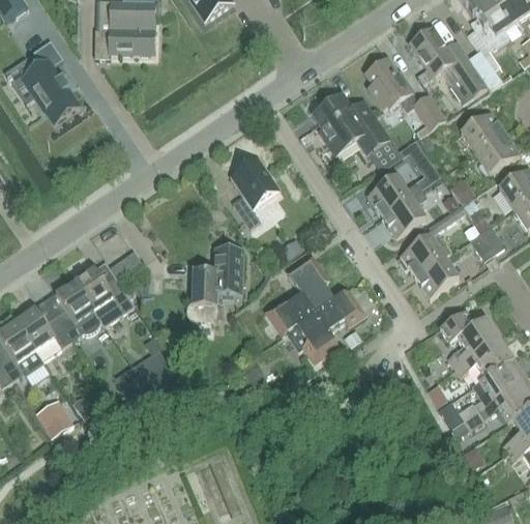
[(0,0),(0,16),(3,21),(28,5),(24,0),(0,0)]
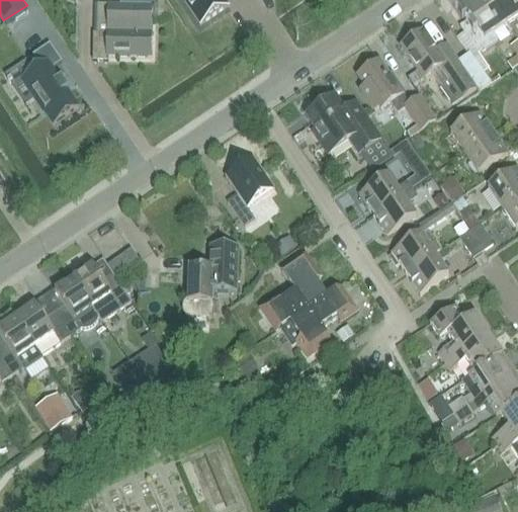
[(93,29),(93,57),(108,58),(108,52),(151,53),(152,0),(119,0),(119,1),(108,1),(107,29),(96,29),(93,29)]
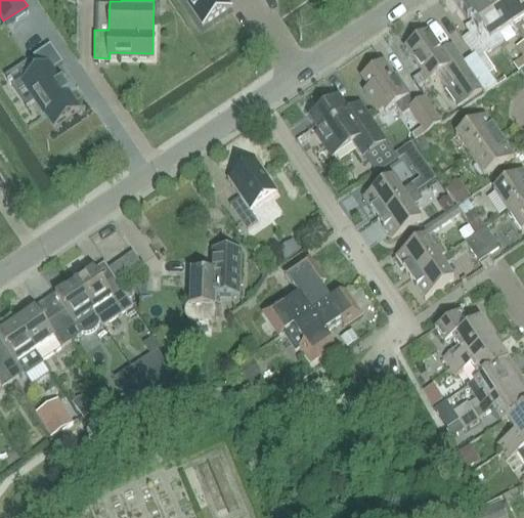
[(187,0),(203,22),(231,2),(229,0),(187,0)]
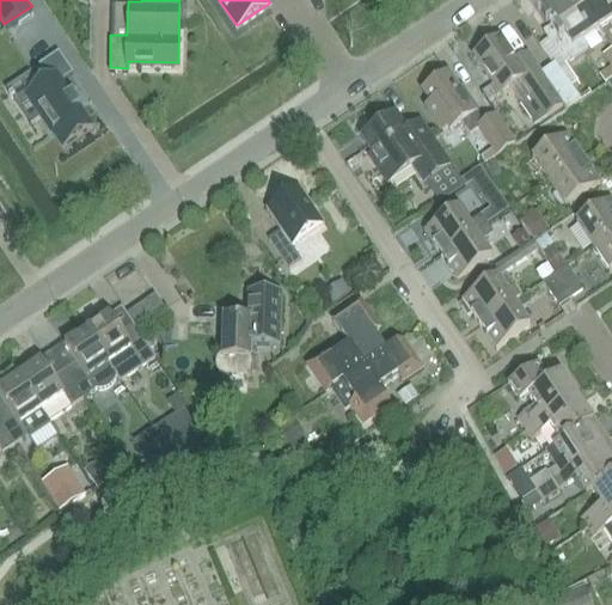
[(581,35),(597,24),(579,0),(548,0),(543,4),(554,19),(543,26),(548,35),(539,41),(552,60),(561,54),(564,59),(587,42),(581,35)]
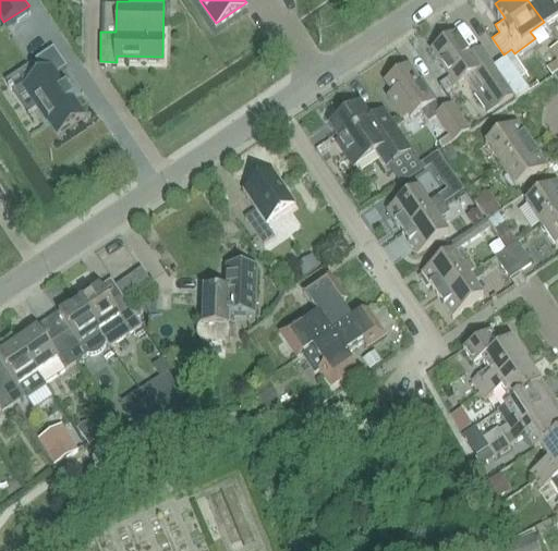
[(528,0),(544,22),(557,12),(557,0),(528,0)]
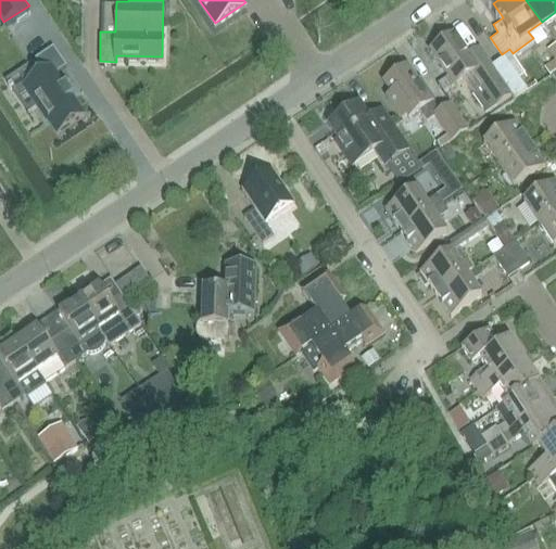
[(455,32),(430,48),(445,71),(436,77),(442,86),(451,79),(452,80),(471,67),(494,102),(510,91),(479,45),(469,51),(455,32)]
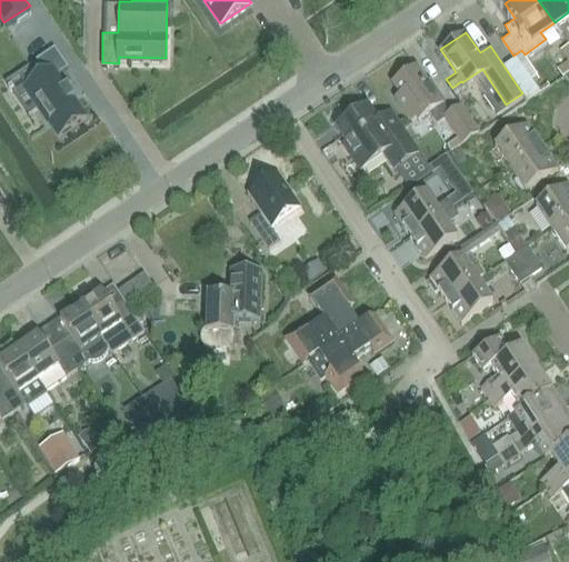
[(552,41),(558,53),(551,56),(557,68),(568,61),(568,41),(566,34),(552,41)]
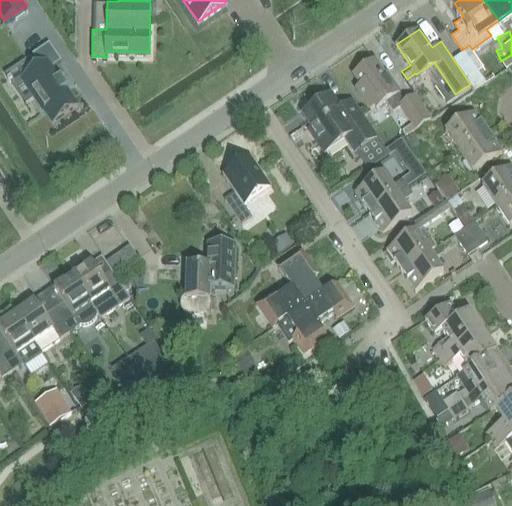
[(366,39),(348,53),(358,66),(376,53),(366,39)]
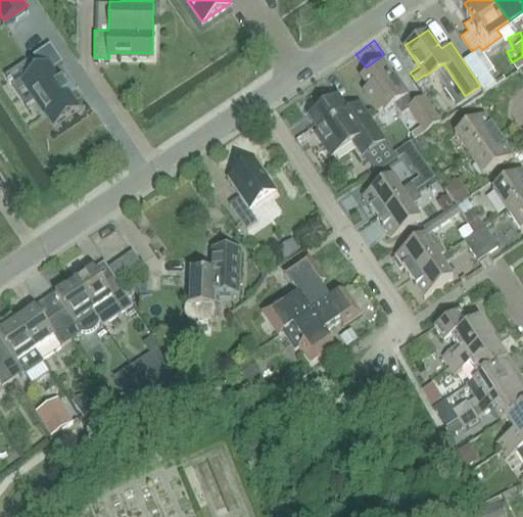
[(42,65),(24,79),(35,97),(37,95),(54,122),(79,105),(80,106),(82,106),(54,65),(62,59),(50,41),(33,52),(42,65)]
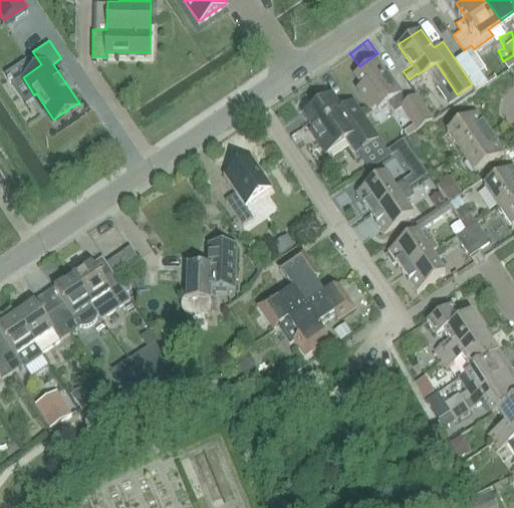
[(376,58),(355,72),(362,83),(357,87),(370,107),(376,103),(378,105),(387,99),(394,108),(401,104),(413,121),(404,128),(403,129),(407,134),(432,117),(431,115),(415,92),(405,99),(400,91),(401,90),(394,80),(393,82),(376,58)]
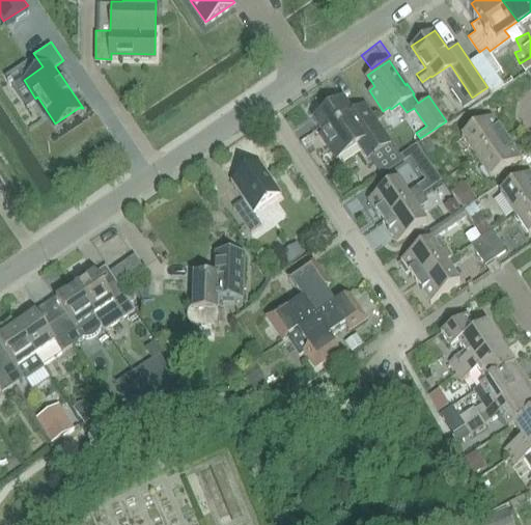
[(341,95),(313,114),(329,137),(325,139),(336,156),(358,140),(367,154),(380,173),(402,158),(390,139),(388,140),(370,113),(363,103),(352,111),(341,95)]
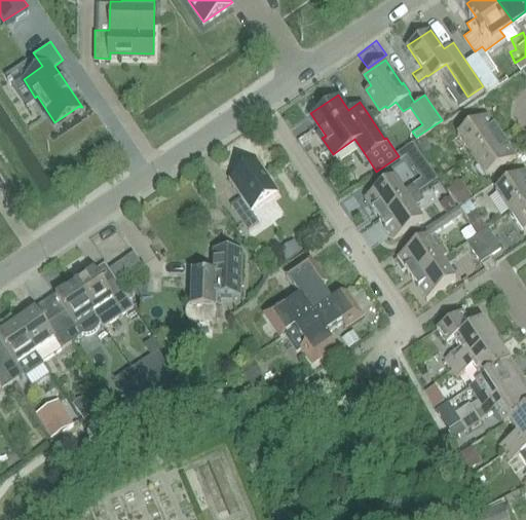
[(472,154),(502,134),(488,112),(457,134),(472,154)]
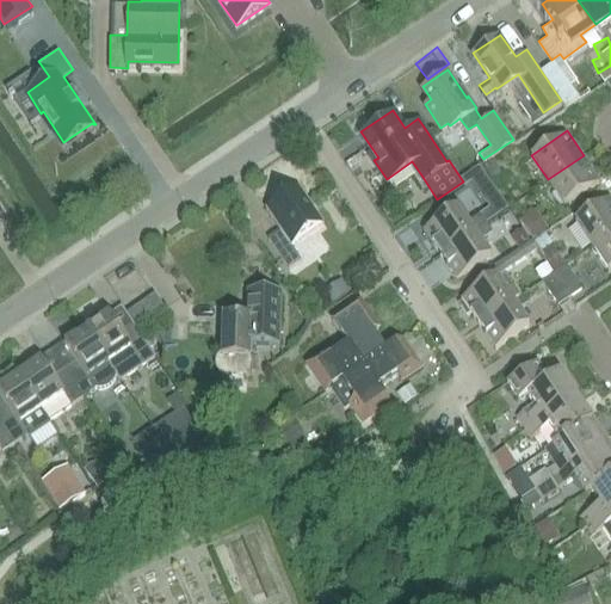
[(346,158),(353,167),(362,161),(355,152),(346,158)]
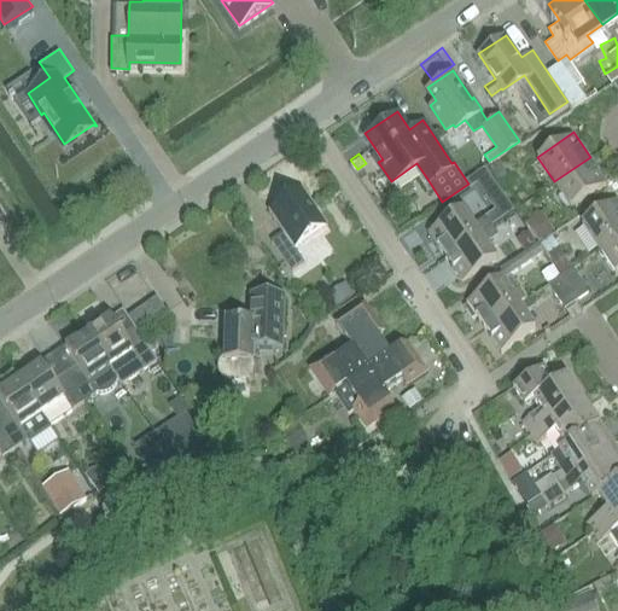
[(571,205),(607,181),(590,157),(554,181),(571,205)]
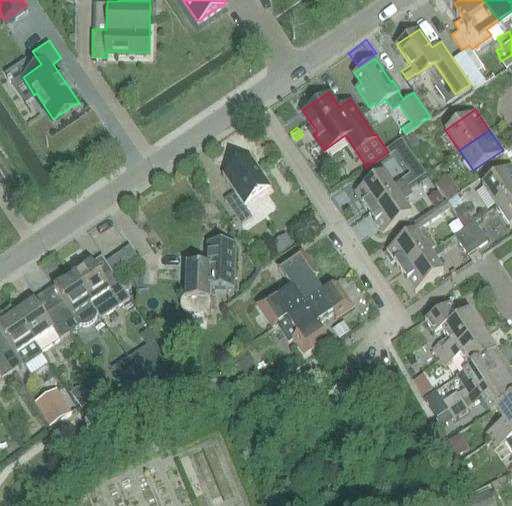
[(421,142),(414,131),(405,136),(412,147),(421,142)]
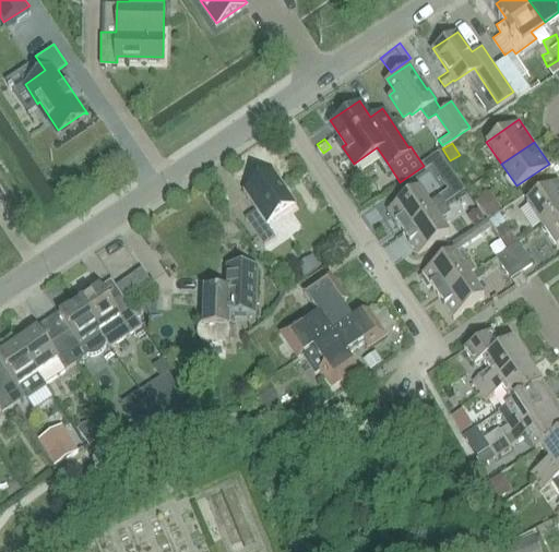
[(263,220),(295,199),(272,166),(241,188),(253,206),(242,214),(262,242),(274,235),(263,220)]
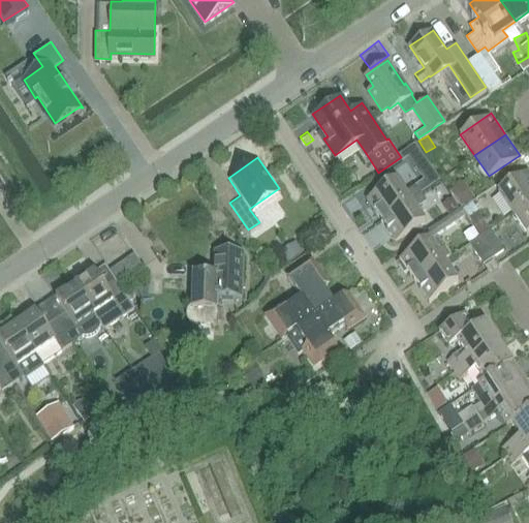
[(512,211),(528,200),(528,171),(528,170),(498,190),(512,211)]
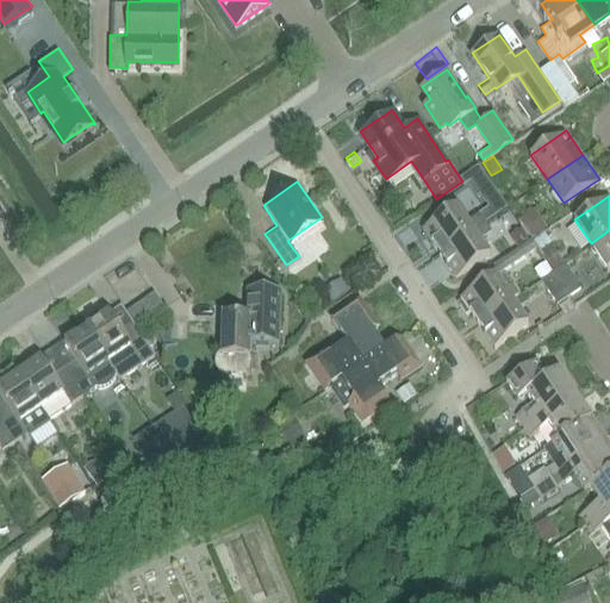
[(479,210),(467,218),(456,203),(422,227),(440,252),(486,219),(479,210)]
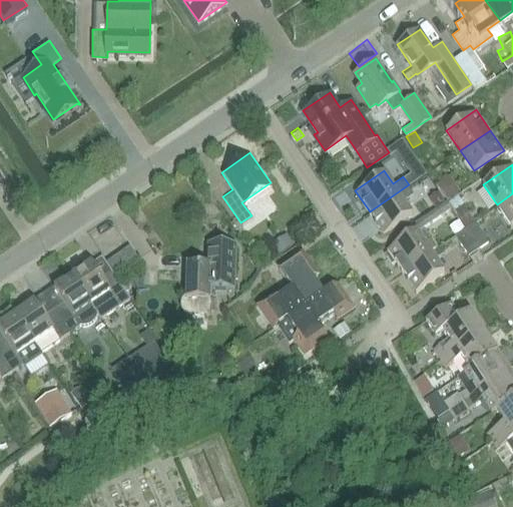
[(436,181),(447,197),(457,190),(446,174),(436,181)]
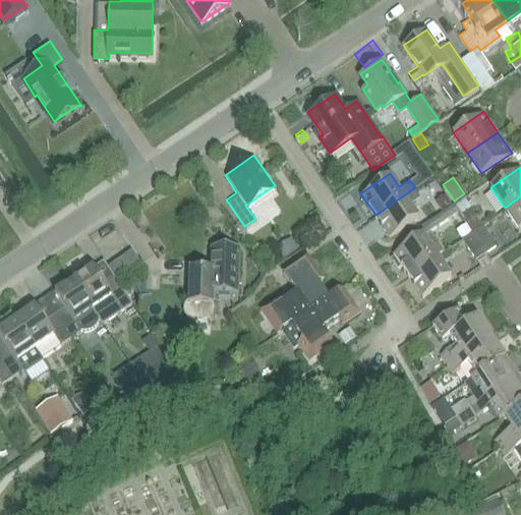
[(419,216),(410,202),(420,195),(415,187),(375,215),(390,235),(419,216)]
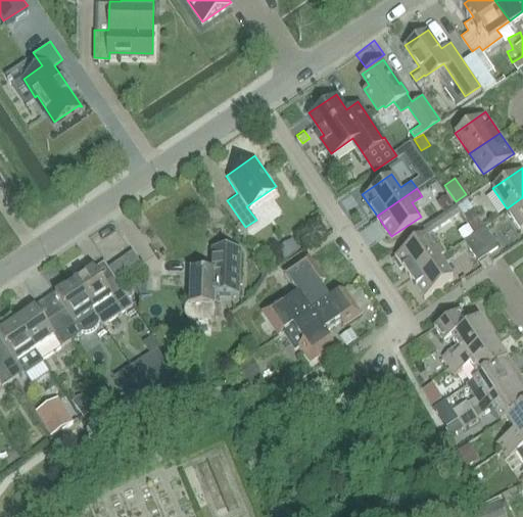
[(454,201),(447,192),(439,198),(445,207),(454,201)]
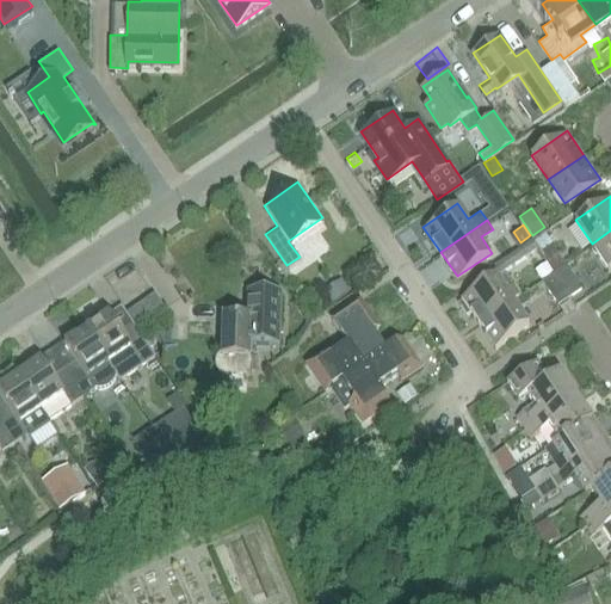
[(609,269),(610,266),(610,230),(592,244),(609,269)]
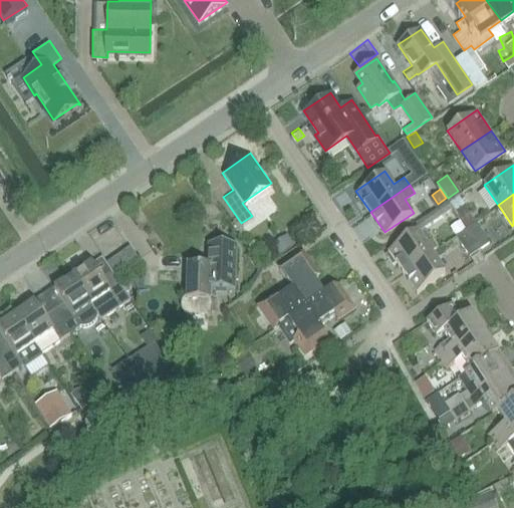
[(467,226),(476,220),(465,203),(456,207),(467,226)]
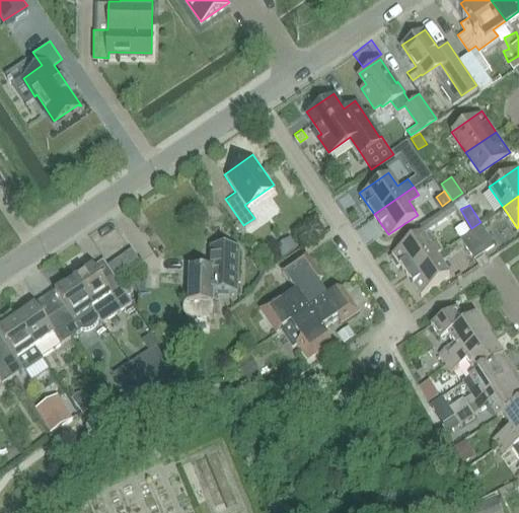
[(465,221),(458,225),(462,232),(469,227),(465,221)]
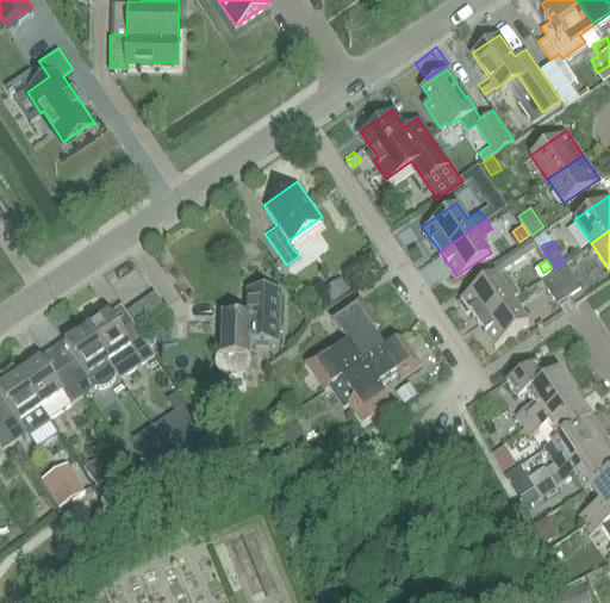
[(570,294),(582,286),(565,261),(554,268),(553,269),(570,294)]
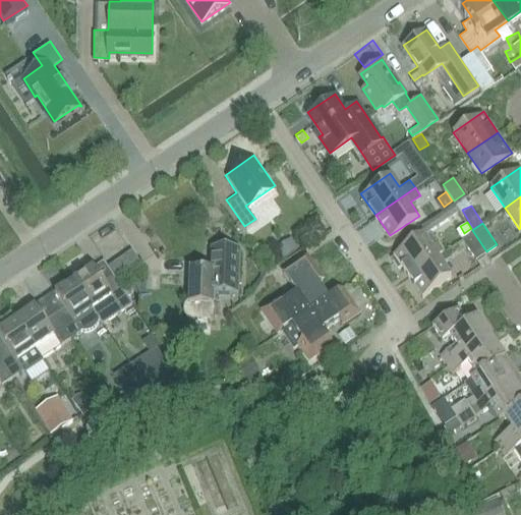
[(476,259),(486,251),(472,230),(462,237),(476,259)]
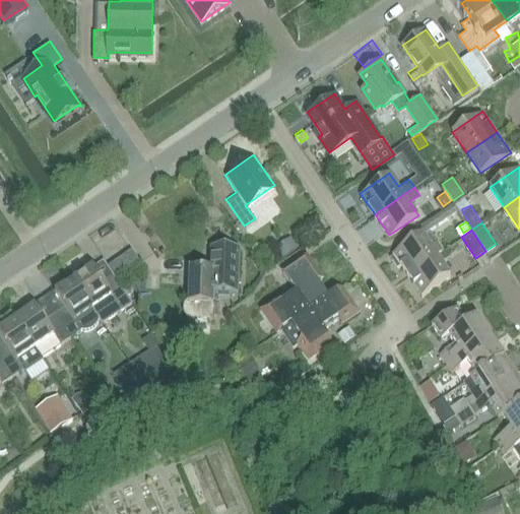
[(394,253),(390,256),(396,266),(400,263),(407,273),(436,254),(443,250),(437,240),(430,245),(421,233),(393,252),(394,253)]
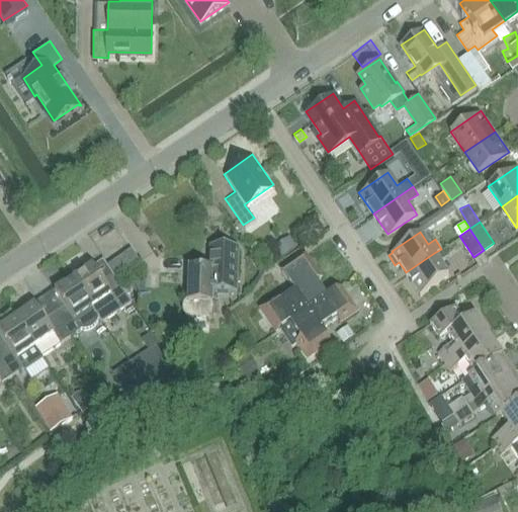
[(210,242),(209,265),(189,265),(189,292),(185,296),(184,307),(188,313),(206,314),(210,310),(210,303),(209,300),(212,300),(213,287),(237,288),(239,242),(210,242)]
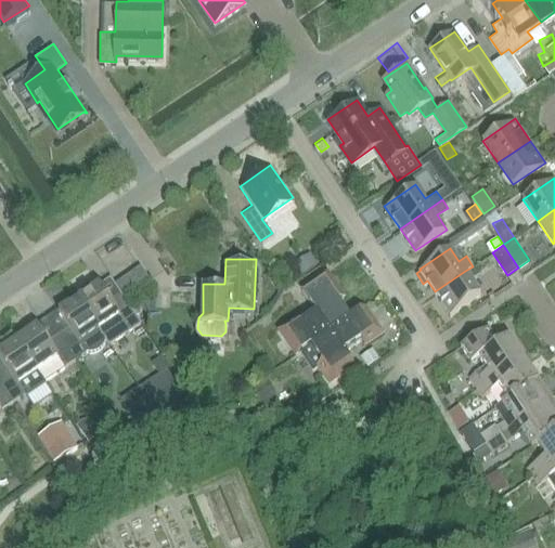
[(140,263),(114,281),(120,289),(123,292),(149,275),(140,263)]
